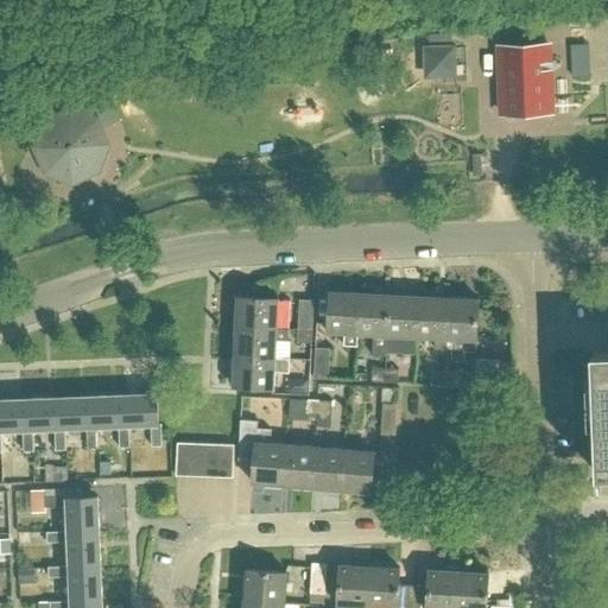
[(548,44),(500,46),(502,114),(550,113),(548,44)]
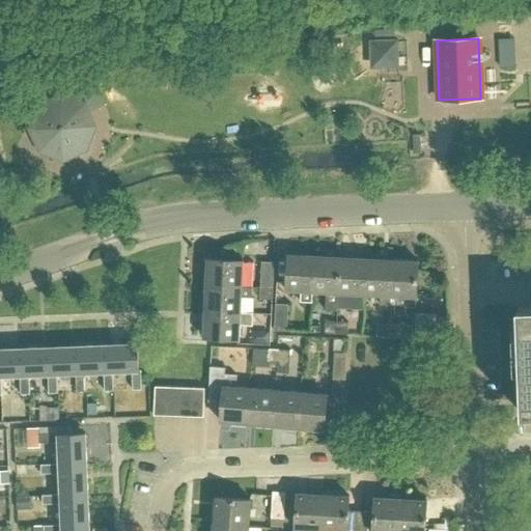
[(395,42),(371,43),(372,66),(396,65),(395,42)]
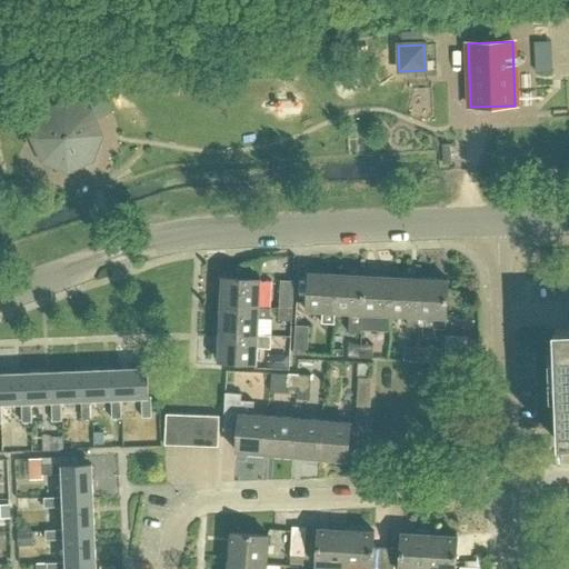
[(76,73),(76,85),(95,86),(95,75),(76,73)]
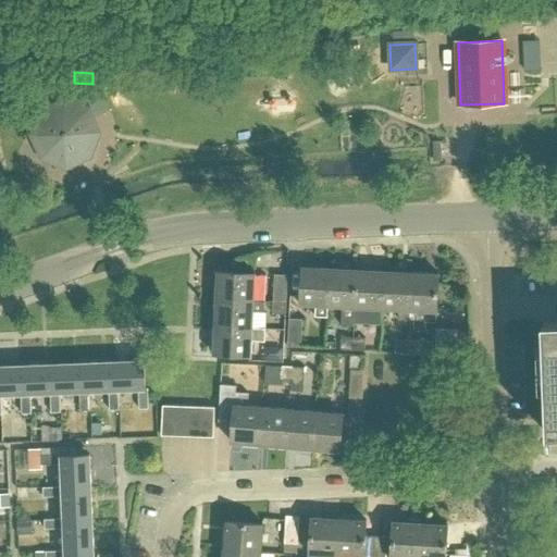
[(56,163),(57,161),(66,165),(87,156),(96,134),(85,112),(64,103),(42,114),(39,124),(37,123),(33,136),(42,159),(56,163)]
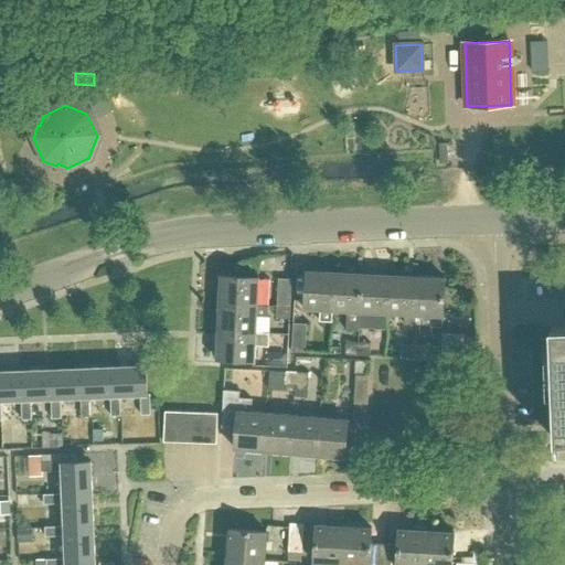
[(334,273),(308,272),(306,309),(320,310),(320,320),(332,321),(333,310),(332,310),(334,273)]
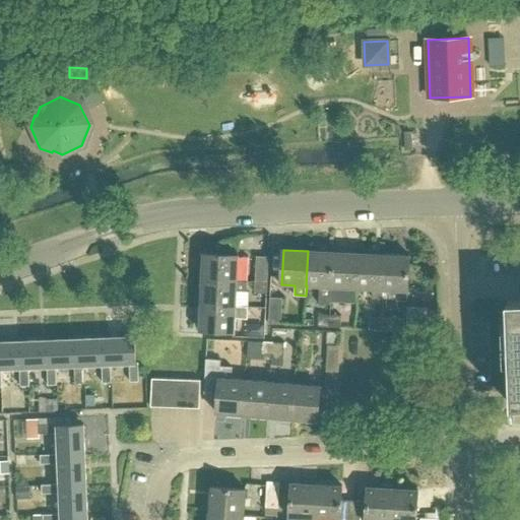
[(320,286),(319,303),(330,304),(331,287),(332,287),(333,253),(308,251),(306,285),(307,285),(320,286)]
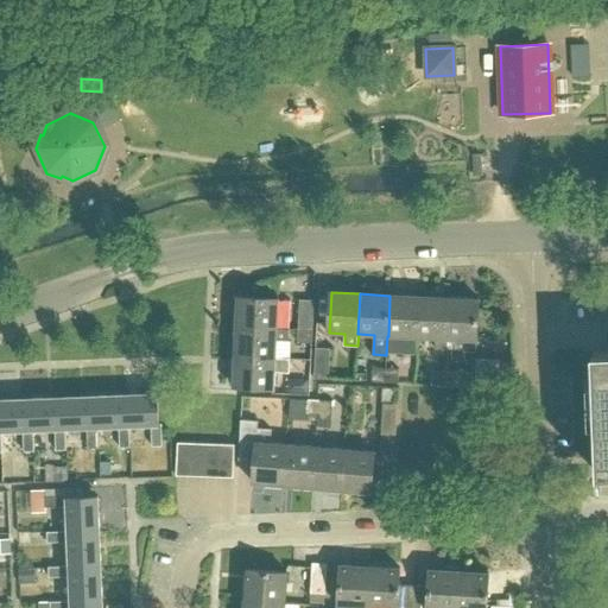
[(390,296),(388,336),(417,337),(418,297),(390,296)]
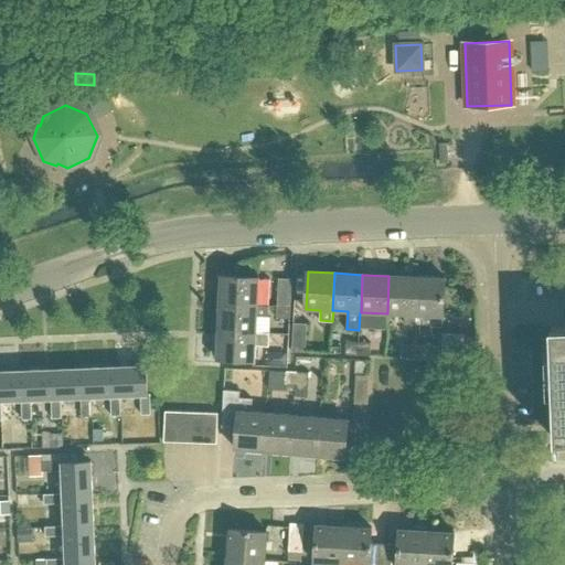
[(258,277),(222,276),(220,305),(257,306),(258,277)]
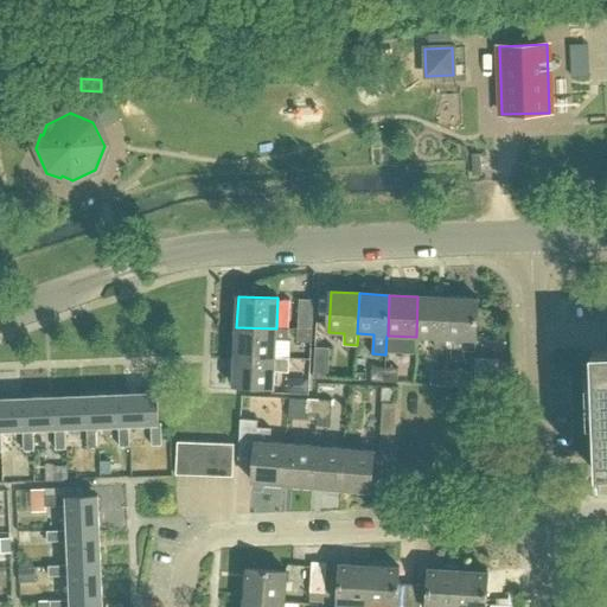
[(435,338),(435,347),(446,349),(446,338),(447,298),(417,296),(416,337),(435,338)]
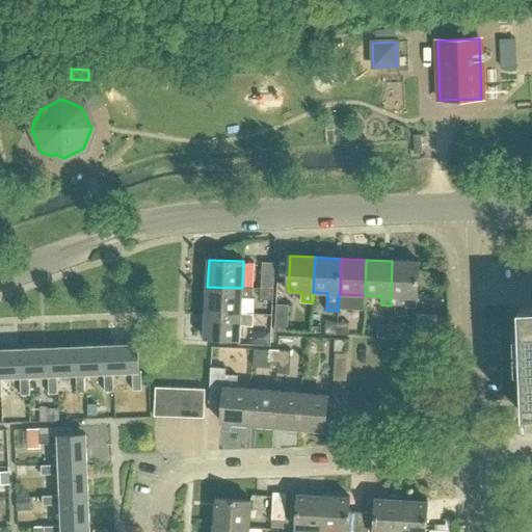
[(406,297),(406,308),(417,308),(417,298),(418,298),(420,263),(392,261),(391,296),(406,297)]
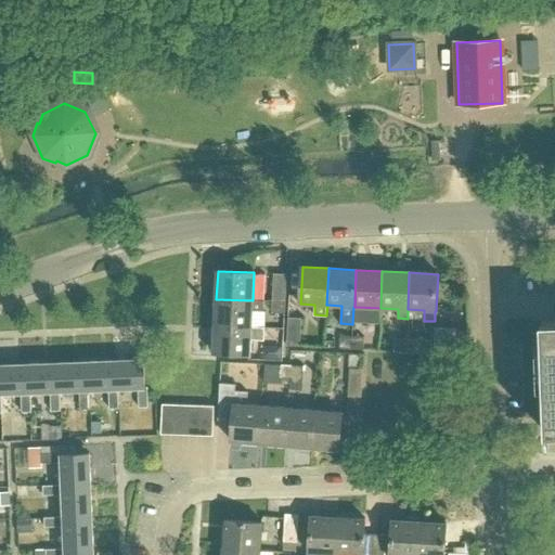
[(272,302),(284,302),(286,274),(273,273),(272,302)]
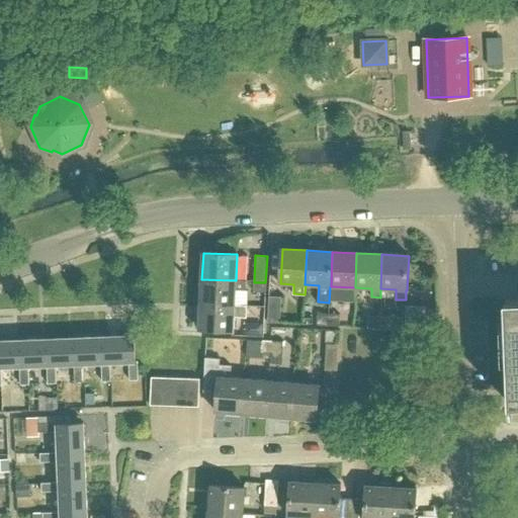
[(246,281),(236,280),(201,279),(200,304),(235,306),(235,290),(246,290),(246,281)]
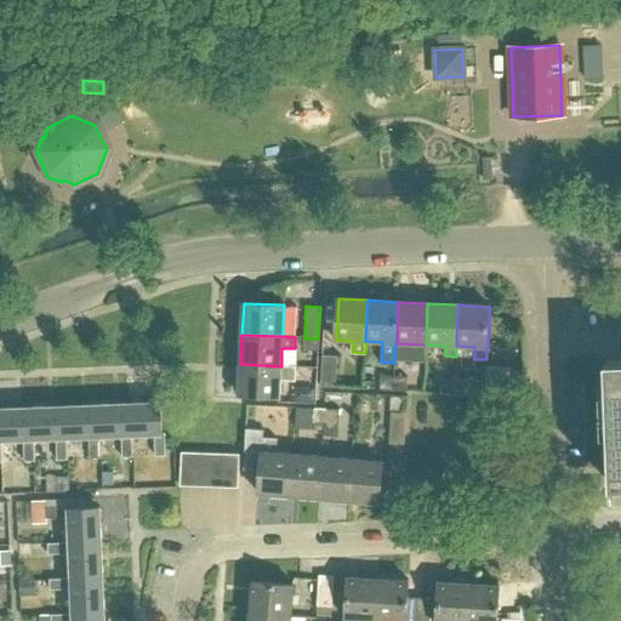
[(305,339),(305,351),(318,351),(318,339),(305,339)]
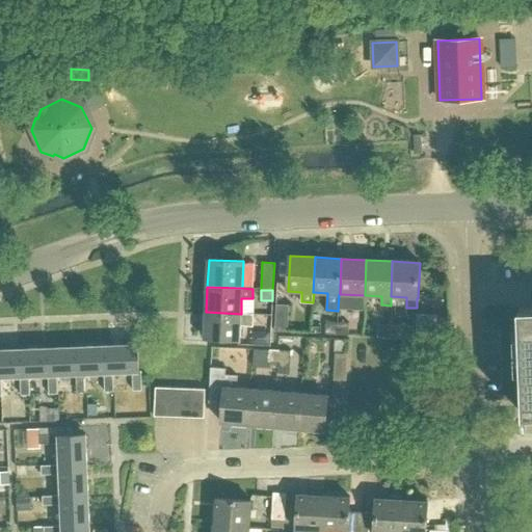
[(288,334),(289,306),(276,306),(275,333),(288,334)]
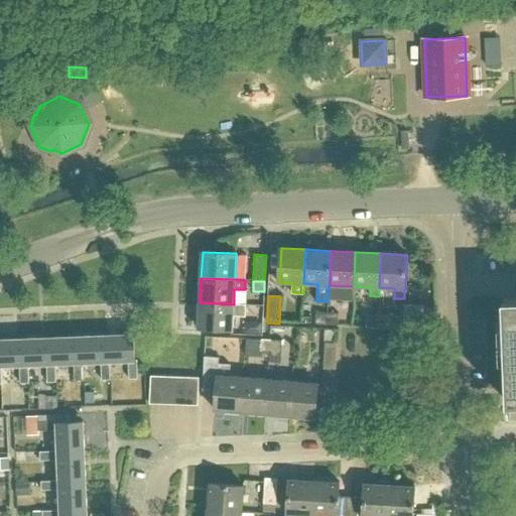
[(515,297),(503,298),(507,402),(515,401),(515,297)]
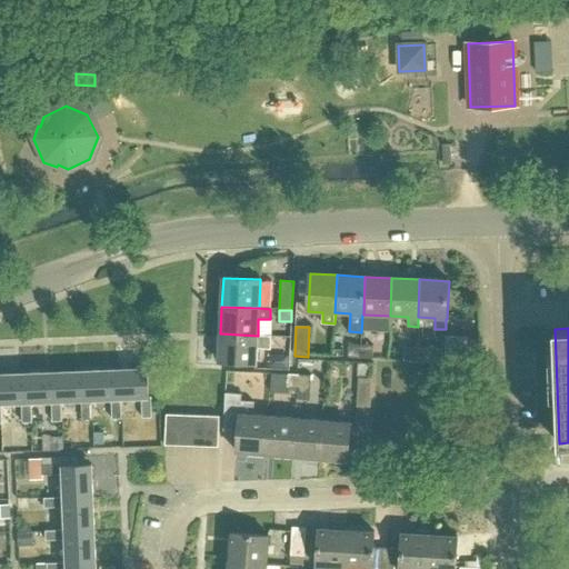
[(271,336),(258,336),(220,333),(219,362),(257,363),(257,348),(270,349),(271,336)]
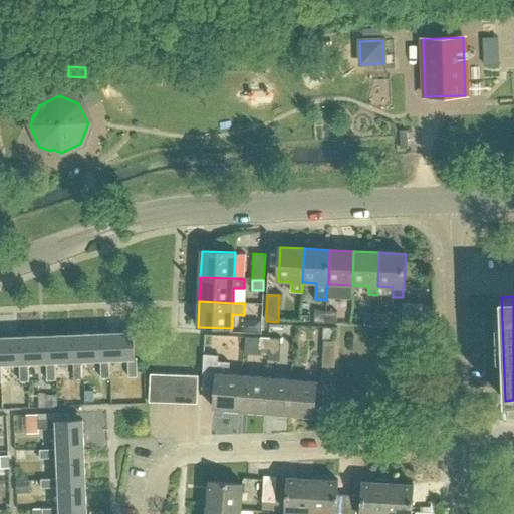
[(326,324),(327,311),(315,311),(315,323),(326,324)]
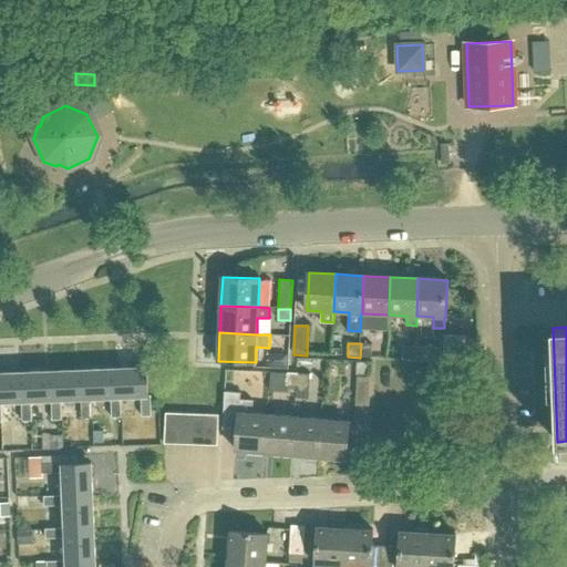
[(372,359),(372,344),(361,343),(360,358),(372,359)]
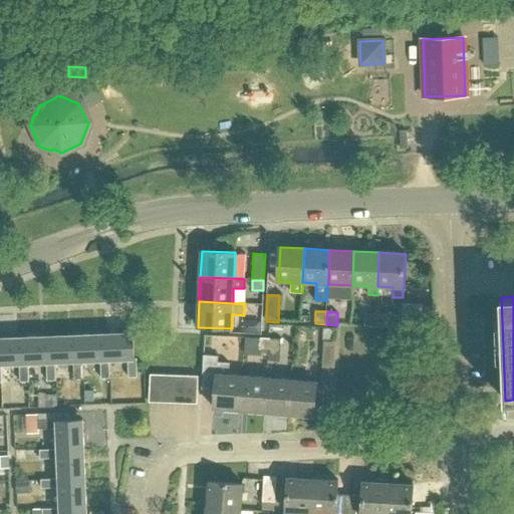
[(375,326),(375,314),(365,313),(364,325),(375,326)]
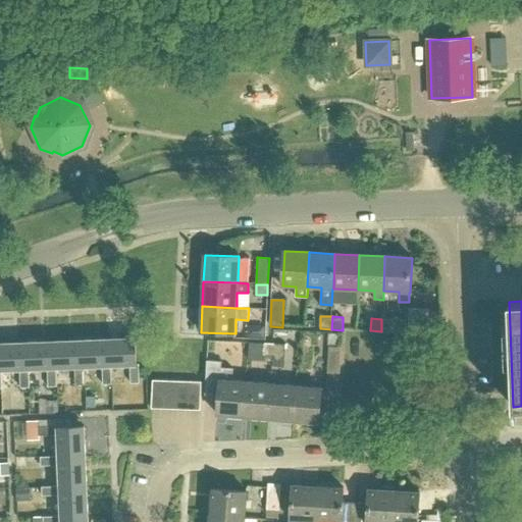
[(381,319),(381,331),(407,332),(408,320),(381,319)]
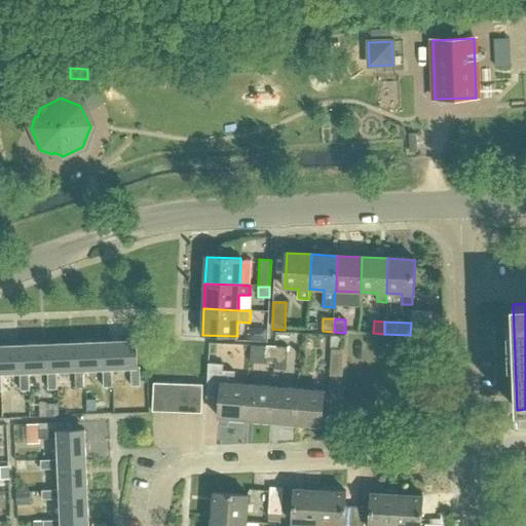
[(137,341),(110,342),(111,368),(130,367),(132,386),(141,385),(140,366),(138,366),(137,341)]
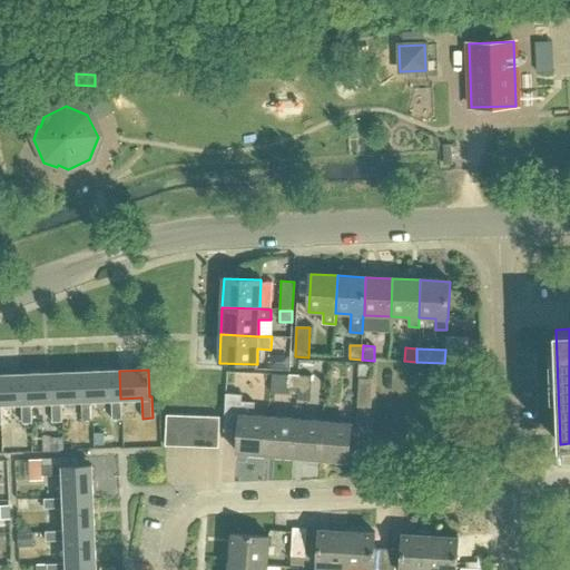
[(119,371),(90,372),(91,400),(111,399),(112,420),(121,420),(120,399),(119,371)]
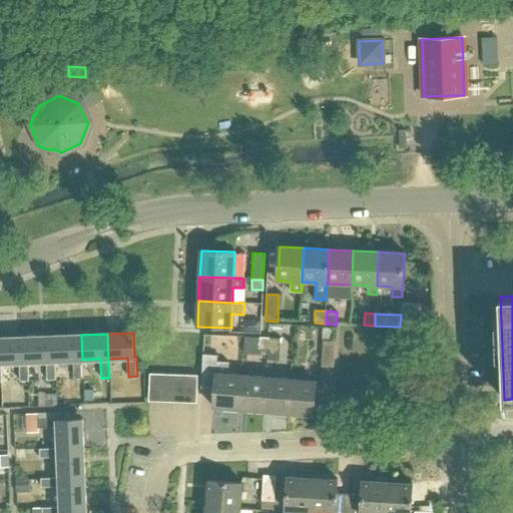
[(81,335),(54,336),(55,361),(73,360),(74,379),(83,378),(82,360),(81,335)]
